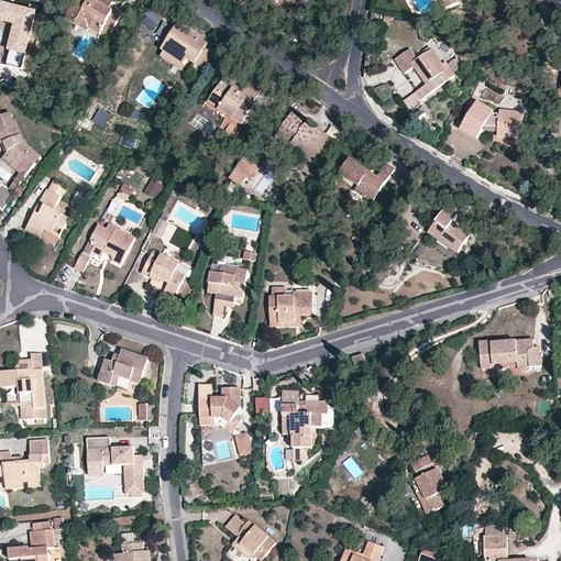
[(107,7),(94,0),(74,0),(64,18),(74,23),(76,20),(88,28),(86,31),(95,35),(97,32),(105,36),(119,13),(111,9),(108,13),(105,11),(107,7)]
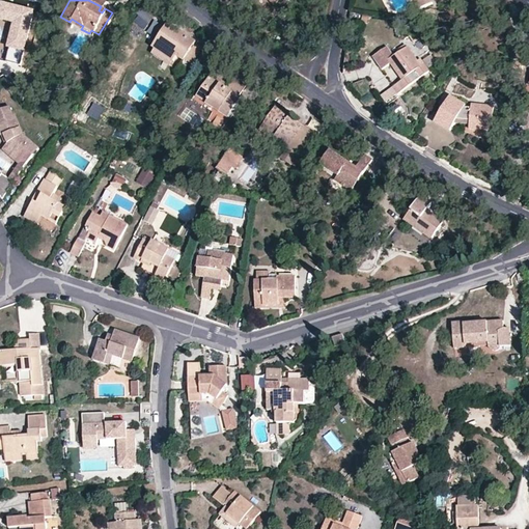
[(405,0),(412,11),(418,8),(414,0),(412,0),(410,1),(409,0),(405,0)]
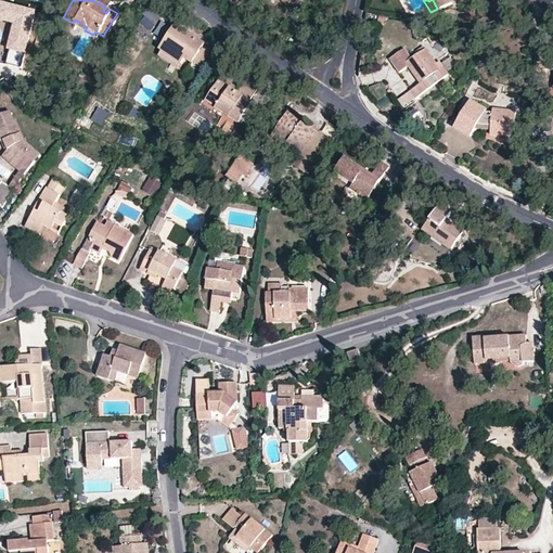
[(427,0),(428,1),(431,0),(433,0),(437,9),(450,1),(449,0),(427,0)]
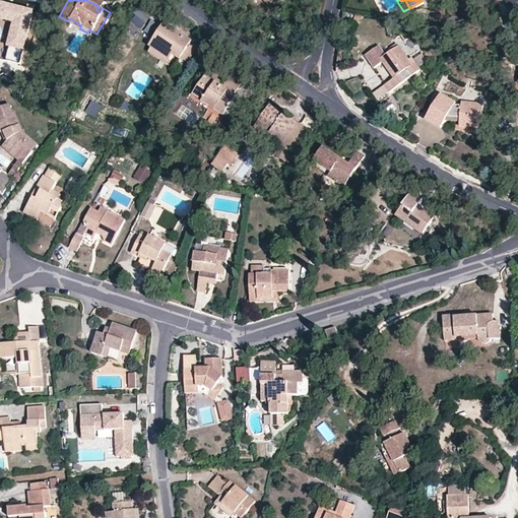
[(106,3),(103,8),(110,12),(114,7),(106,3)]
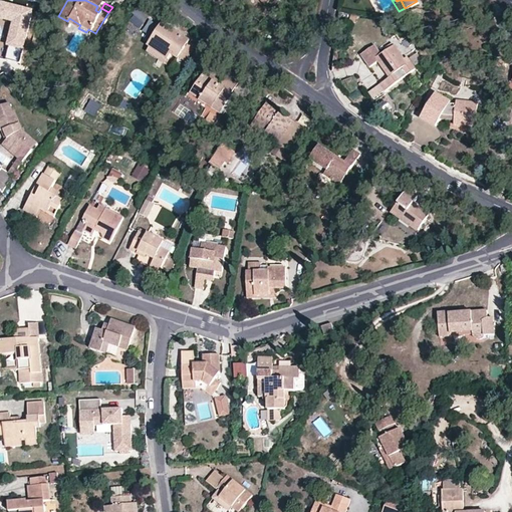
[(126,19),(139,27),(148,14),(137,6),(126,19)]
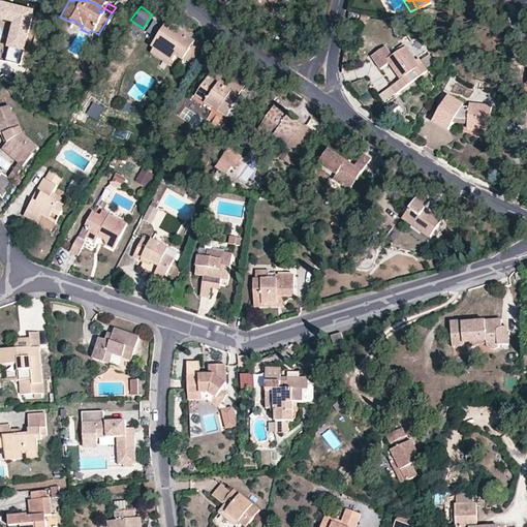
[(81,29),(83,26),(71,19),(69,22),(81,29)]
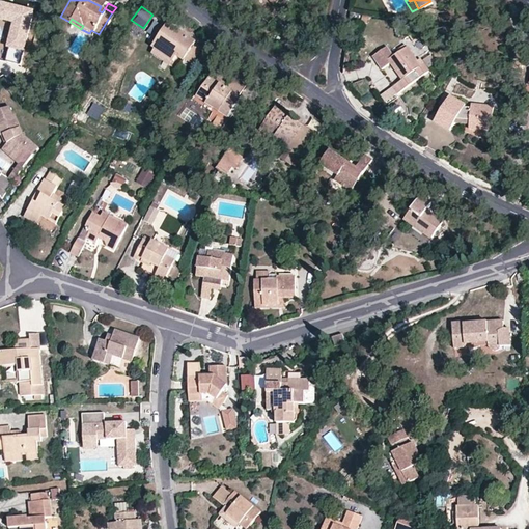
[(174,30),(176,27),(167,22),(151,46),(154,47),(172,59),(175,54),(183,59),(184,57),(185,55),(192,59),(200,46),(193,42),(195,39),(181,31),(178,33),(174,30)]
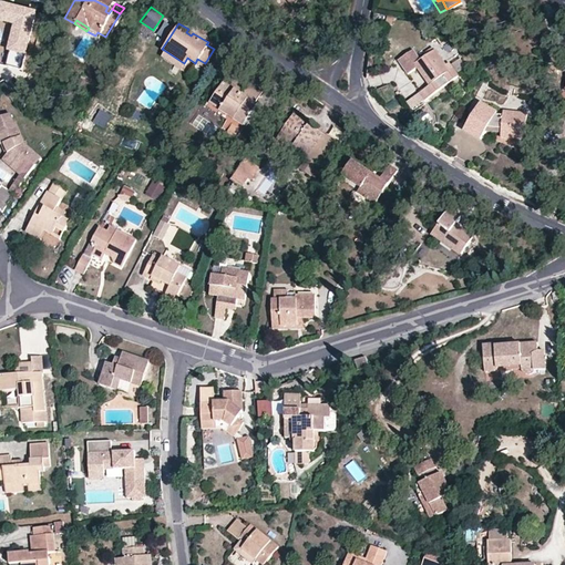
[(414,67),(419,72),(422,70),(425,74),(424,75),(429,83),(428,84),(421,89),(425,96),(456,74),(447,61),(443,63),(433,49),(420,58),(413,49),(397,60),(407,72),(414,67)]
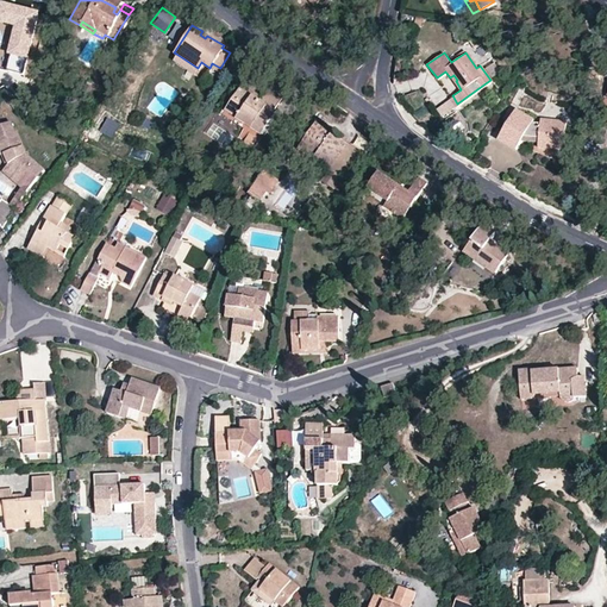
[(194,73),(198,68),(176,54),(173,60),(194,73)]
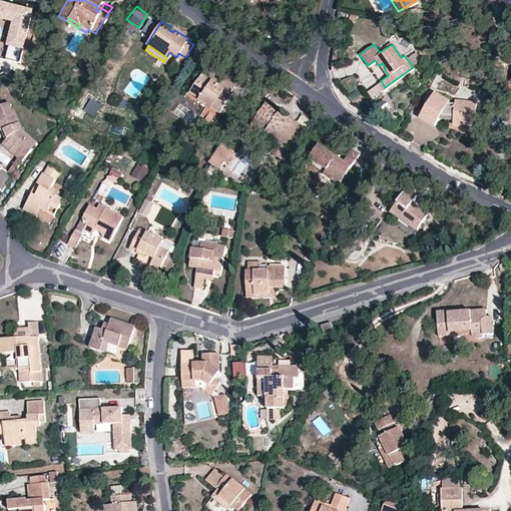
[(166,57),(163,61),(170,66),(176,57),(169,52),(166,57)]
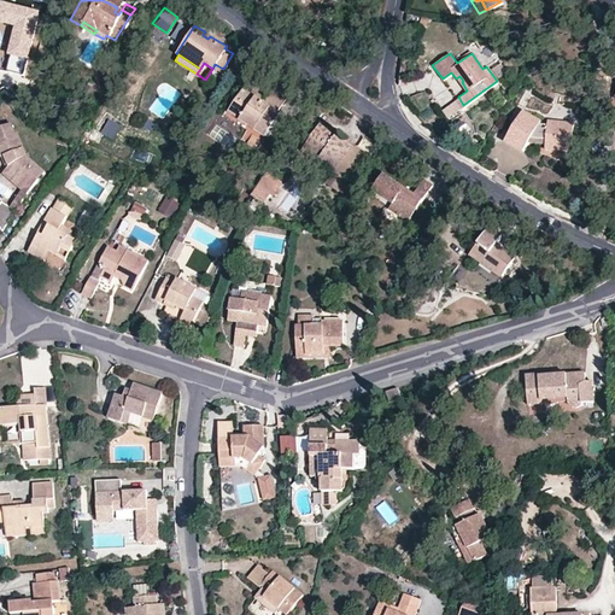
[(456,78),(466,92),(467,91),(462,82),(463,81),(460,76),(456,78)]
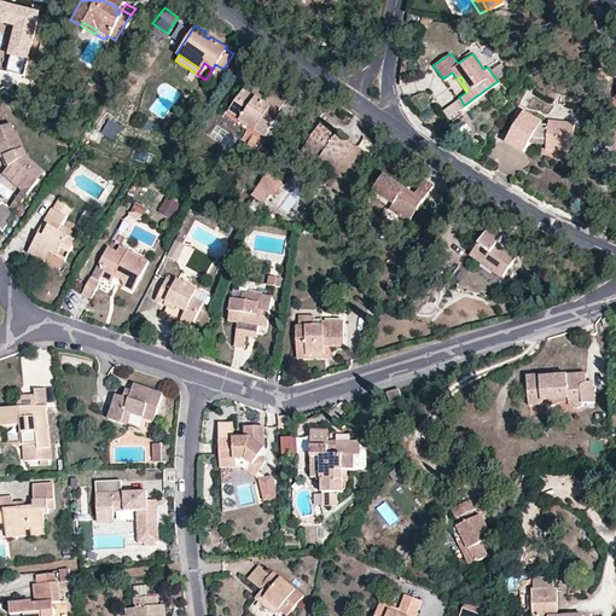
[(250,92),(238,85),(220,112),(225,116),(227,111),(240,121),(254,129),(257,126),(267,132),(280,112),(277,110),(288,93),(273,83),(265,96),(262,100),(250,92)]
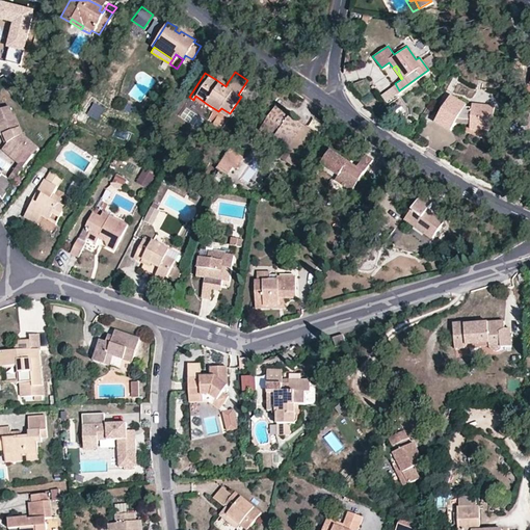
[(218,76),(215,79),(226,86),(228,82),(218,76)]
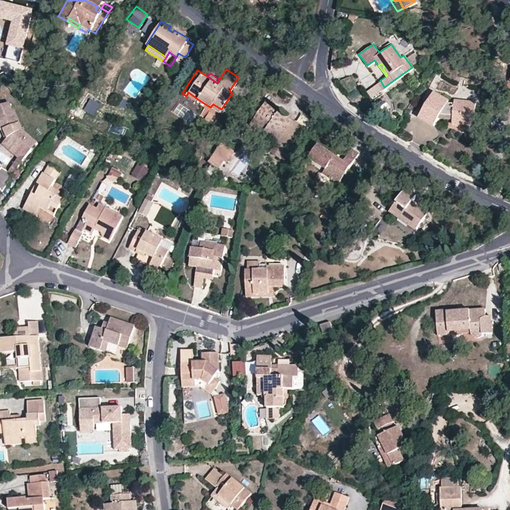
[(432,91),(419,114),(434,122),(437,118),(439,114),(452,115),(452,118),(451,124),(462,124),(473,125),(475,104),(464,103),(465,100),(458,100),(458,103),(453,103),(445,103),(447,99),(432,91)]
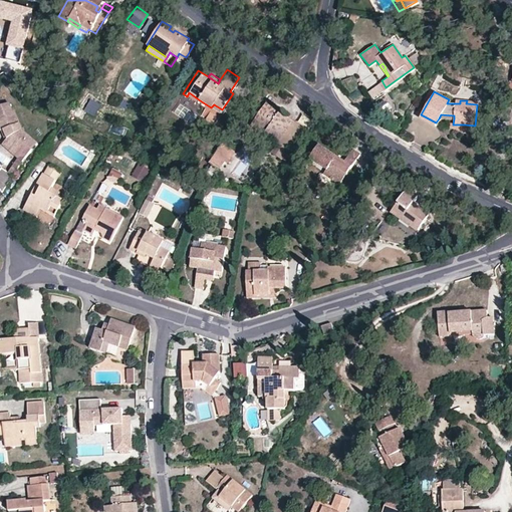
[(198,103),(200,100),(189,92),(187,96),(198,103)]
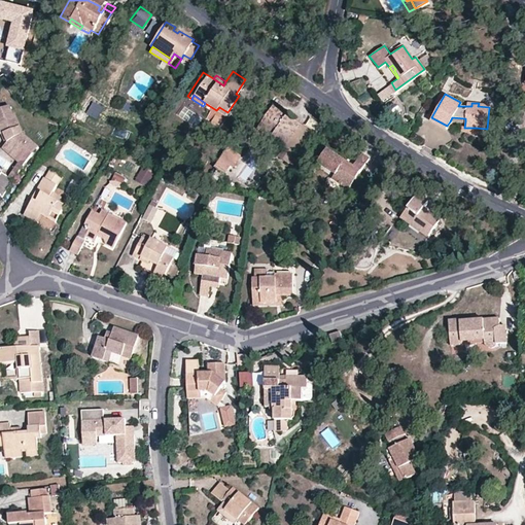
[(0,132),(2,132),(6,140),(4,143),(24,161),(37,146),(22,132),(13,112),(11,113),(7,104),(0,106),(0,132)]
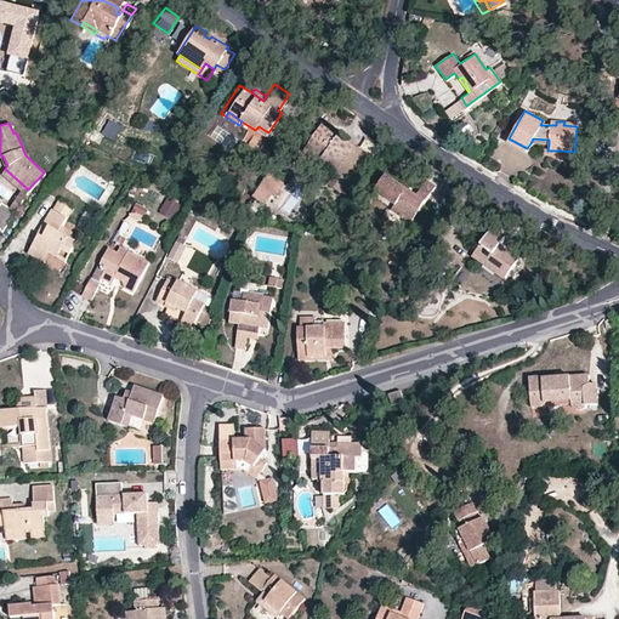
[(338,134),(328,128),(325,132),(317,126),(305,145),(322,155),(319,160),(334,171),(327,183),(339,191),(365,153),(342,137),(340,142),(335,138),(338,134)]
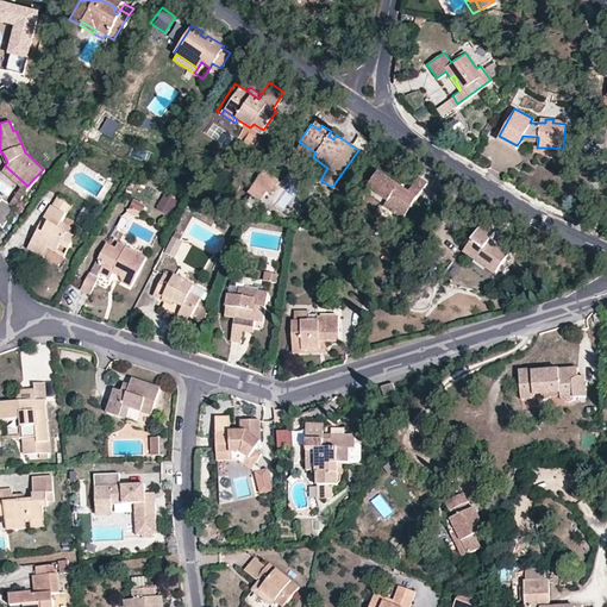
[(258,138),(248,131),(241,143),(250,149),(258,138)]
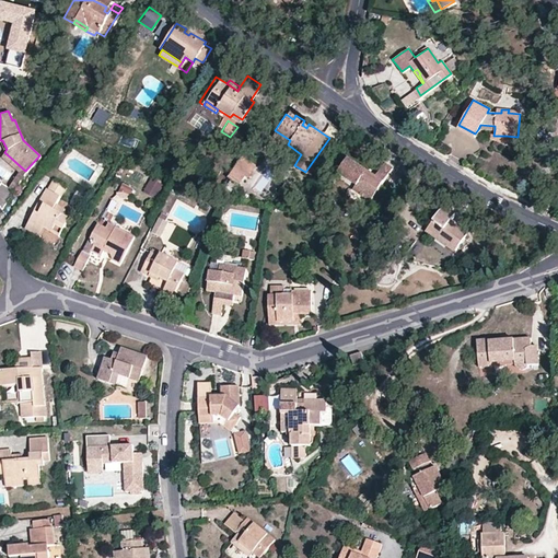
[(473,138),(475,134),(458,125),(456,128),(473,138)]
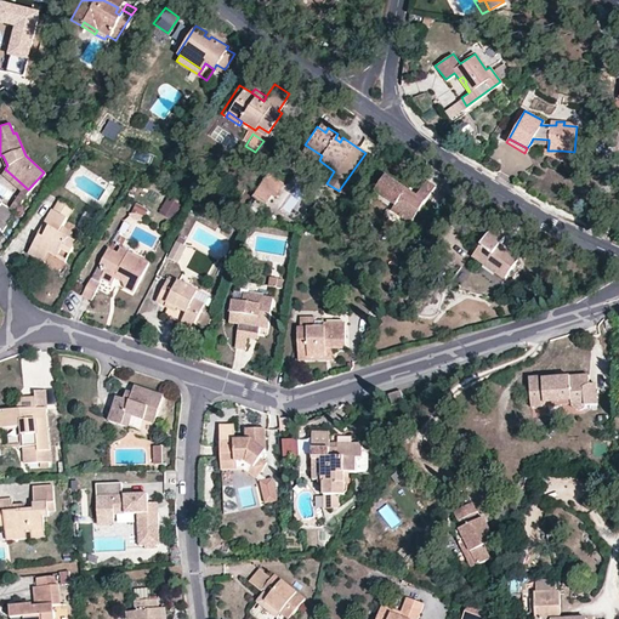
[(302,149),(319,160),(322,155),(305,145),(302,149)]
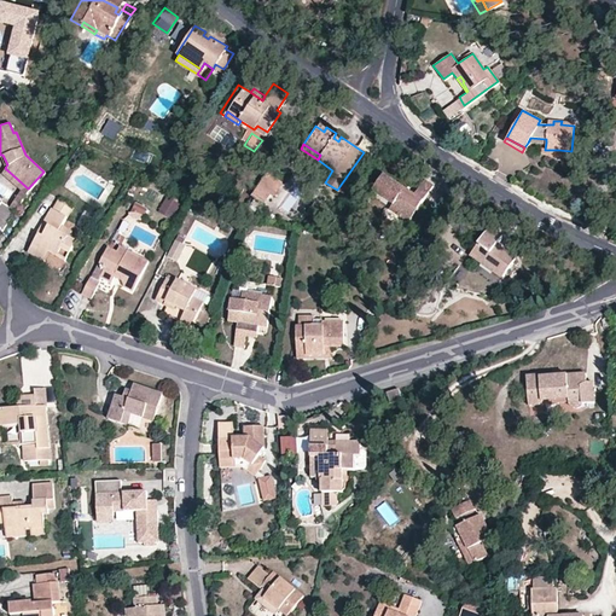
[(28,189),(5,168),(0,173),(19,190),(9,205),(15,209),(28,189)]
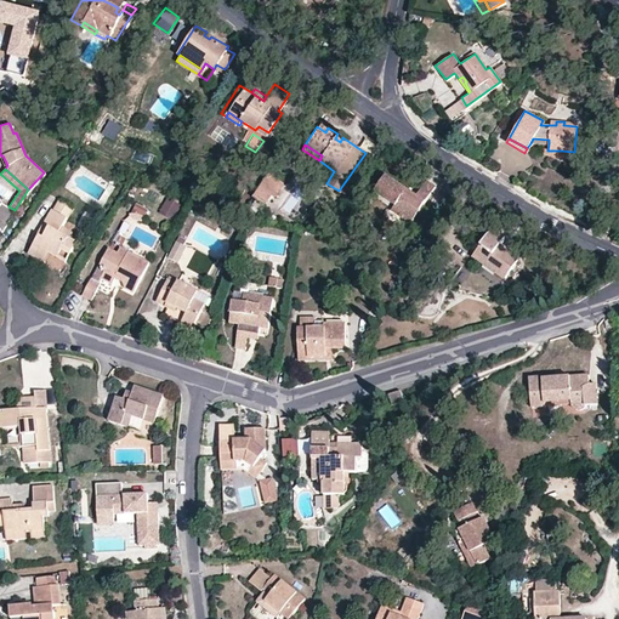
[(282,182),(266,171),(253,192),(266,200),(271,193),(274,194),(282,182)]
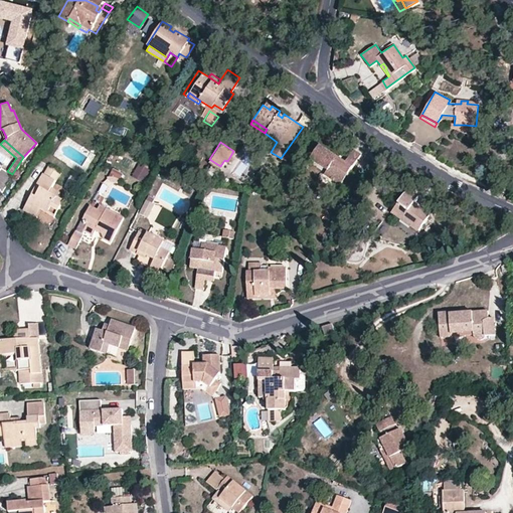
[(358,152),(352,148),(344,159),(342,161),(336,157),(337,155),(319,143),(309,158),(326,170),(324,174),(338,183),(358,152)]
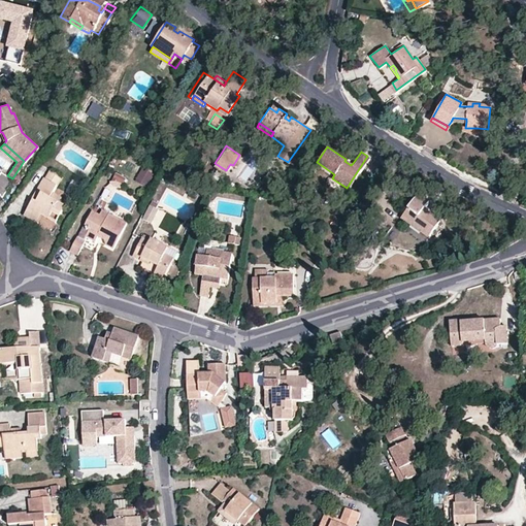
[(226,170),(215,163),(214,166),(224,173),(226,170)]
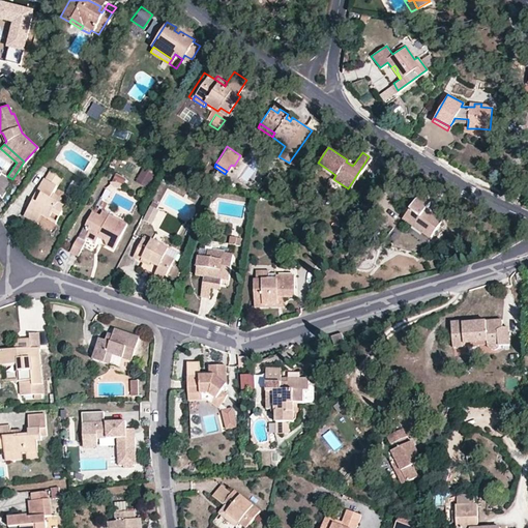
[(152,173),(142,168),(135,180),(146,186),(152,173)]
